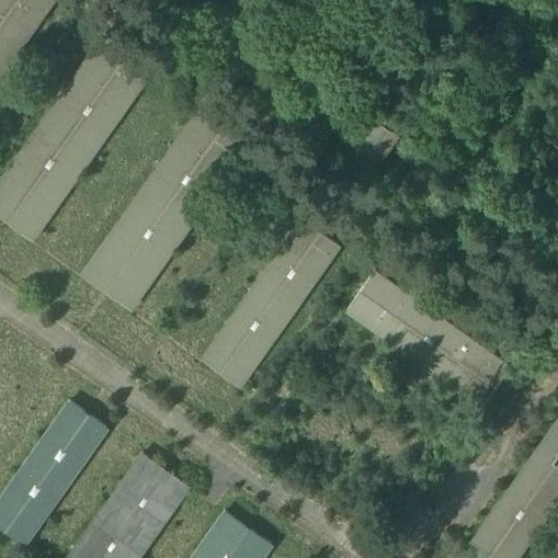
[(57,0),(0,0),(0,80),(57,0)]
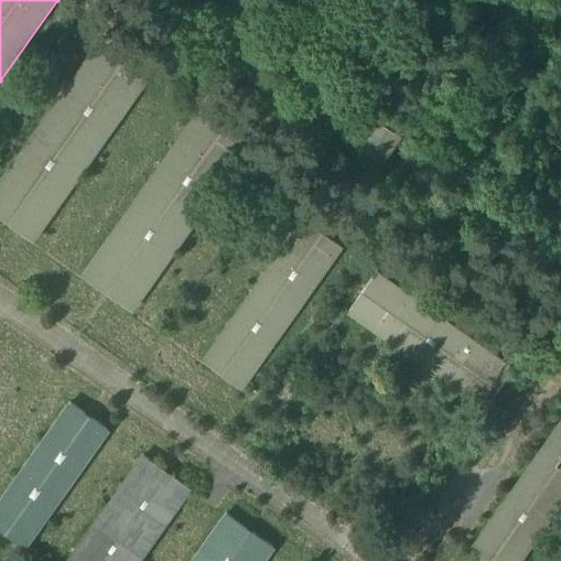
[(108,35),(0,189),(0,217),(35,243),(157,71),(108,35)]
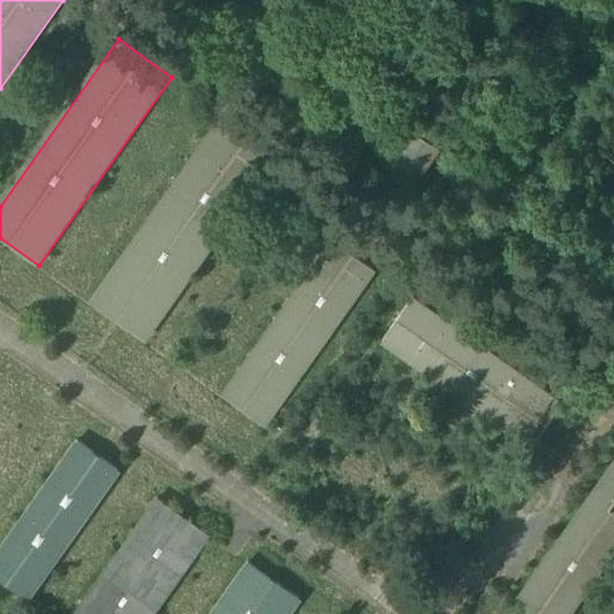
[(226,117),(93,305),(147,343),(279,156),(226,117)]
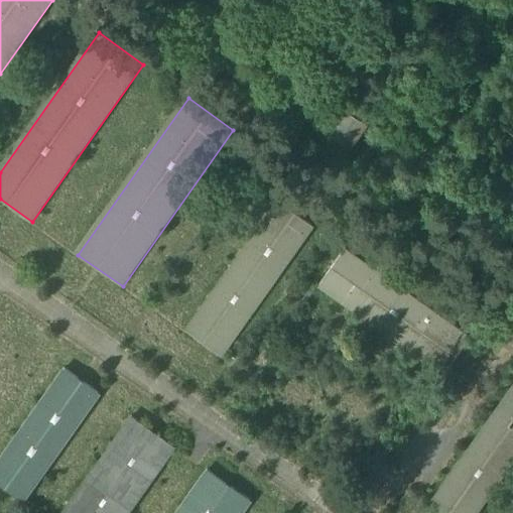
[(368,124),(346,109),(330,132),(352,148),(368,124)]
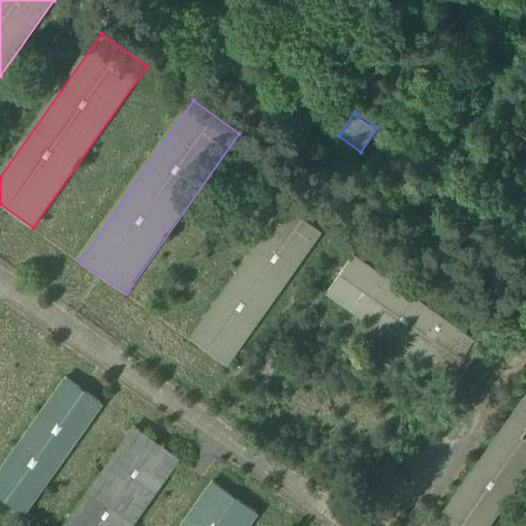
[(285,209),(192,340),(227,365),(320,234),(306,223),(285,209)]
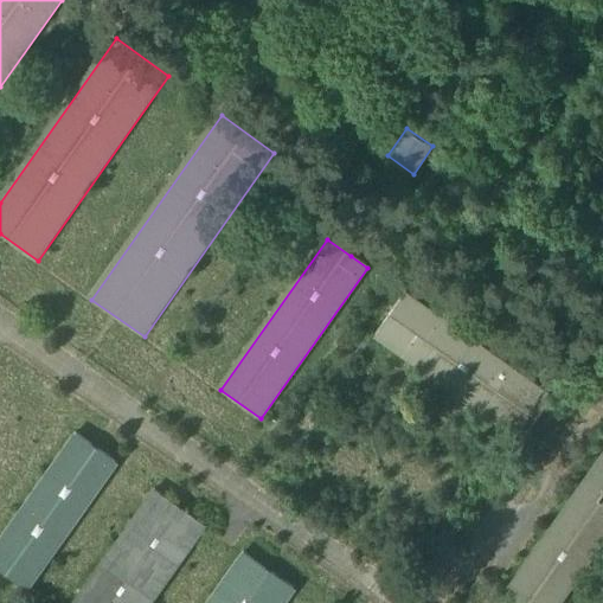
[(556,398),(409,294),(378,338),(425,372),(423,376),(483,418),(487,415),(525,441),(556,398)]
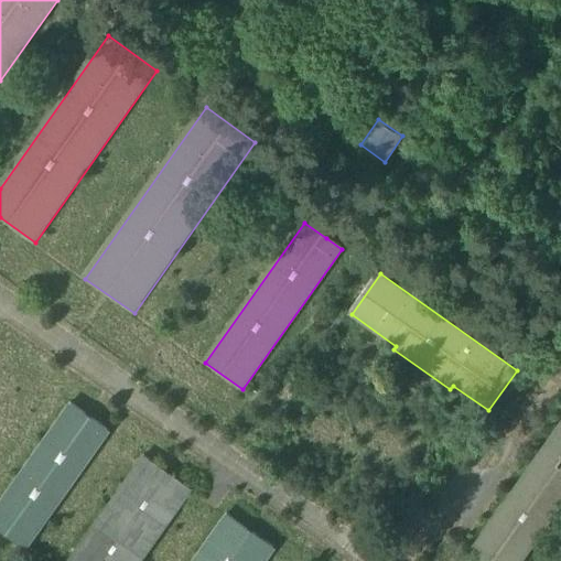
[(73,406),(0,507),(0,530),(27,550),(110,432),(73,406)]
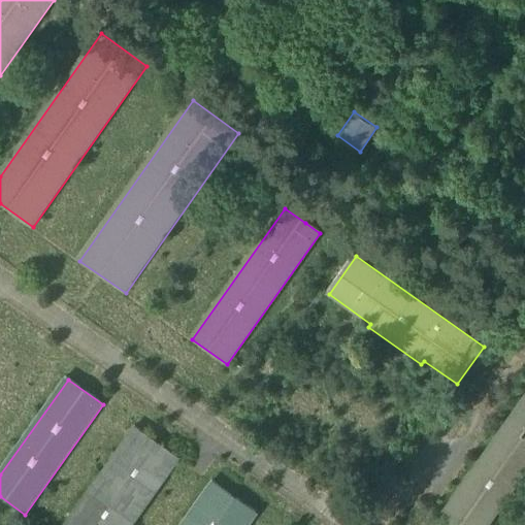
[(524,400),(444,517),(455,524),(489,524),(524,474),(524,400)]
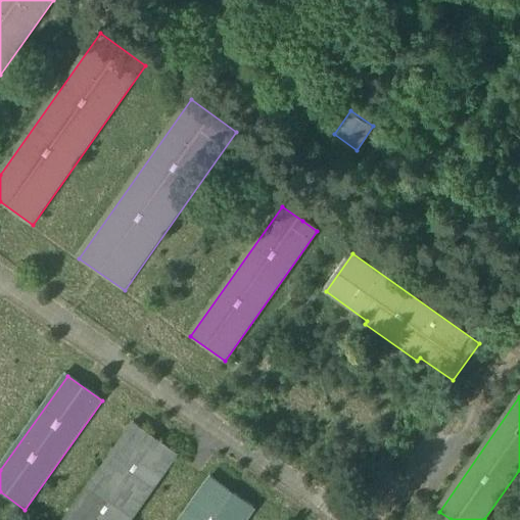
[(135,424),(66,519),(131,519),(178,456),(135,424)]
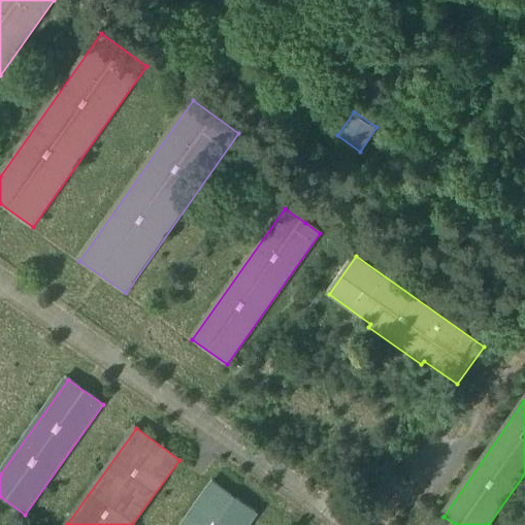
[(216,484),(185,524),(251,524),(258,515),(216,484)]
